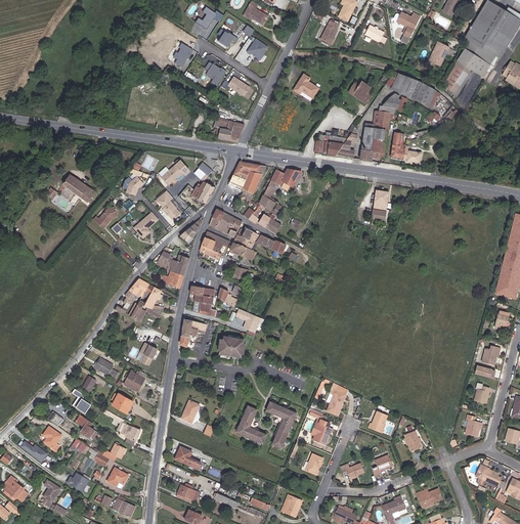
[(455,3),(456,3),(458,0),(445,0),(438,12),(447,17),(452,9),(451,8),(455,3)]
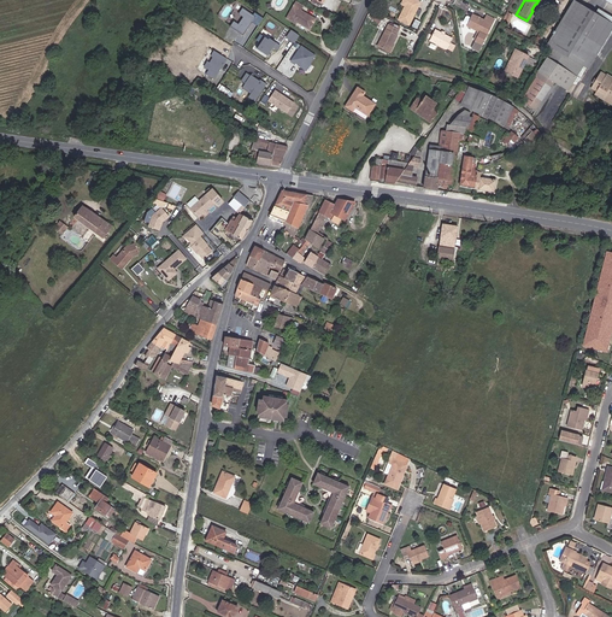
[(393,23),(405,30),(416,9),(401,1),(396,10),(400,11),(393,23)]
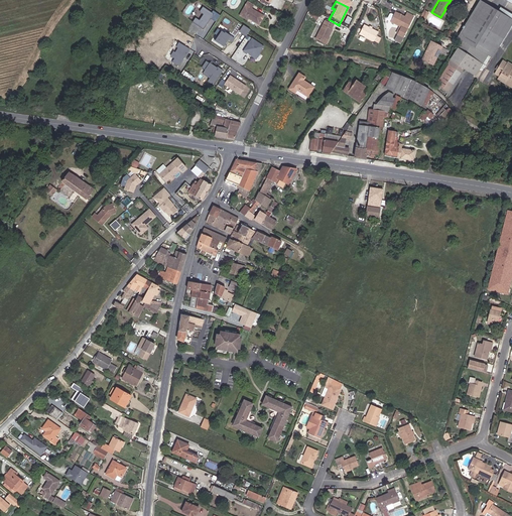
[(502,41),(511,24),(511,20),(480,2),(456,40),(459,42),(484,57),(490,61),(502,41)]
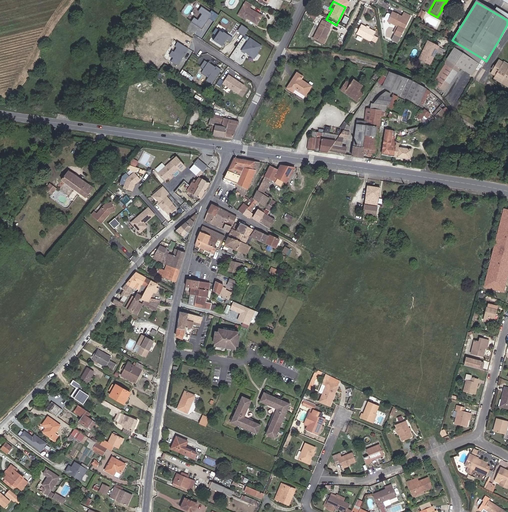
[(258,30),(262,21),(248,13),(250,9),(244,6),(236,20),(245,24),(246,22),(249,23),(249,25),(258,30)]
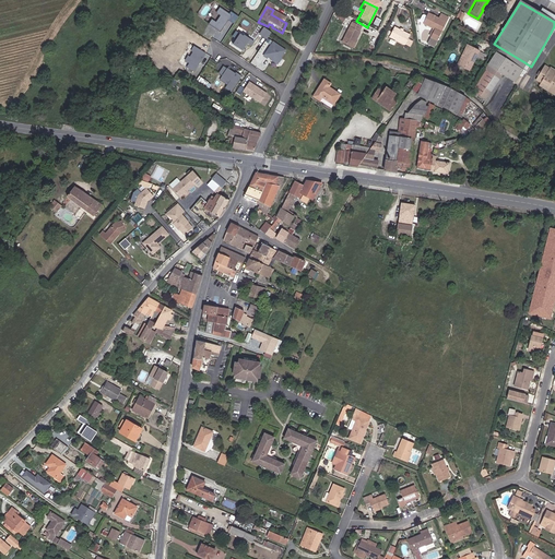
[(234,27),(238,21),(231,15),(229,18),(220,11),(216,16),(220,20),(215,25),(212,23),(208,27),(220,36),(228,24),(234,27)]
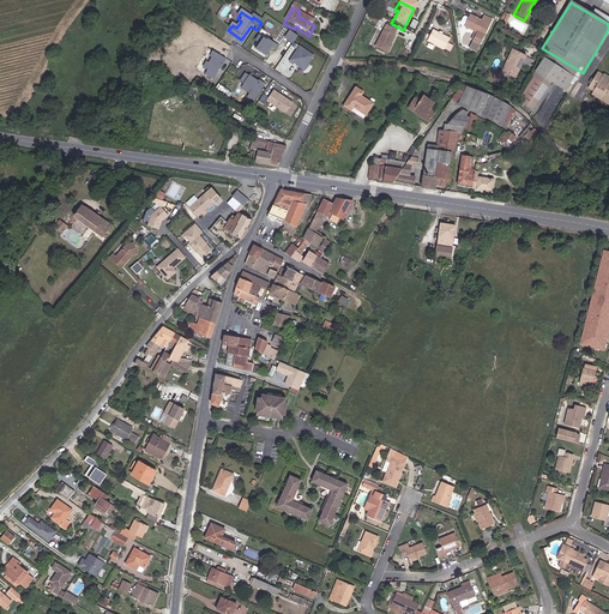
[(462,20),(459,19),(457,19),(454,24),(456,25),(458,28),(470,35),(466,43),(468,44),(464,52),(468,53),(470,53),(486,23),(477,18),(475,23),(464,17),(462,20)]
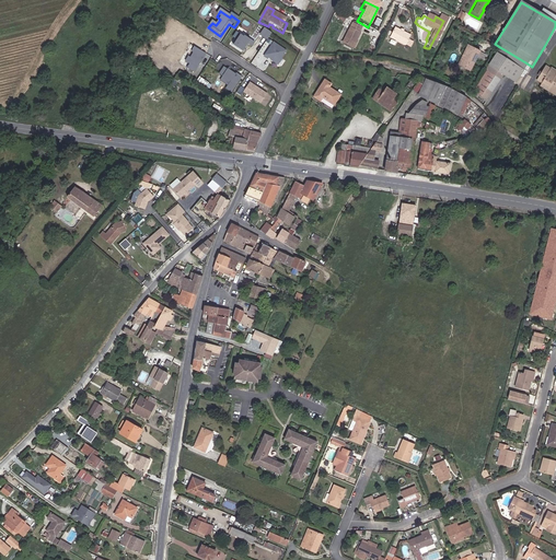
[(340,49),(351,55),(358,39),(356,38),(358,33),(349,28),(340,49)]
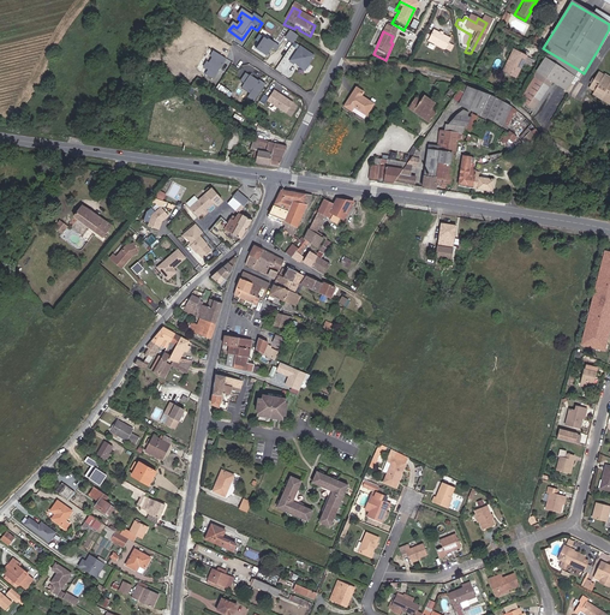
[(293,48),(299,40),(291,34),(285,42),(293,48)]
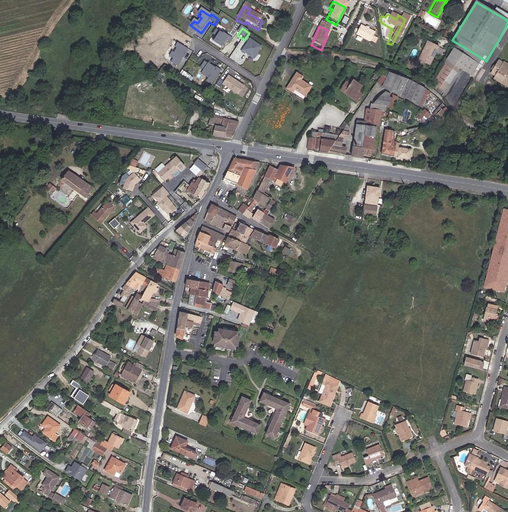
[(358,29),(354,37),(372,46),(374,41),(370,39),(372,36),(358,29)]
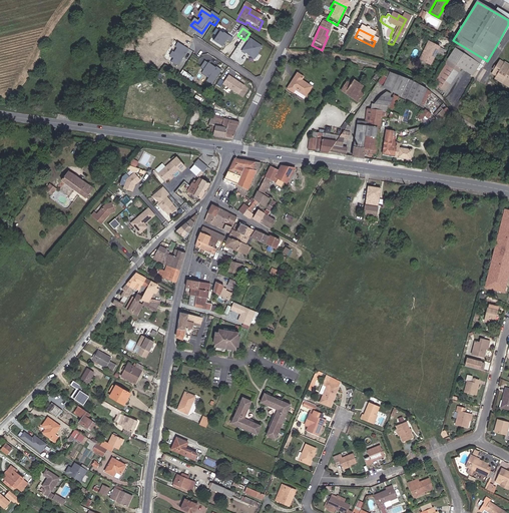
[(229,45),(232,41),(223,35),(223,36),(219,34),(216,39),(215,39),(212,43),(221,49),(226,43),(229,45)]
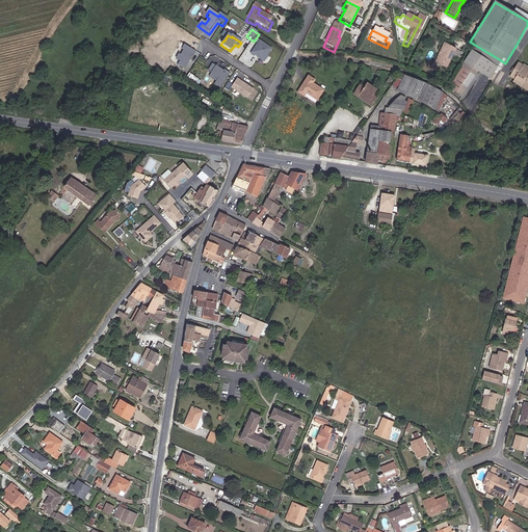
[(265,62),(272,52),(260,44),(251,57),(254,59),(255,58),(262,62),(265,62)]
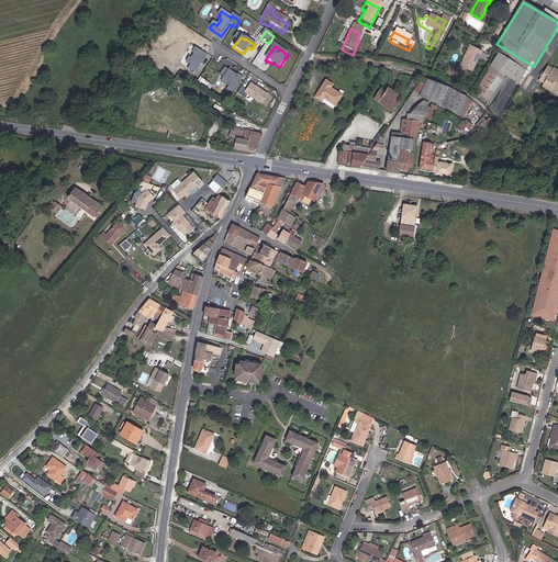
[(479,51),(469,46),(466,55),(468,56),(462,66),(464,67),(464,69),(470,72),(477,57),(479,51)]
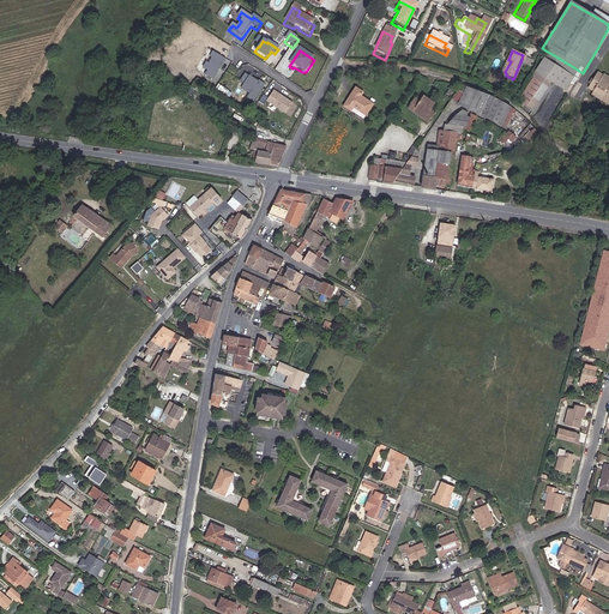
[(548,84),(561,91),(576,68),(546,50),(544,52),(542,55),(544,56),(516,106),(520,108),(523,106),(531,110),(548,84)]
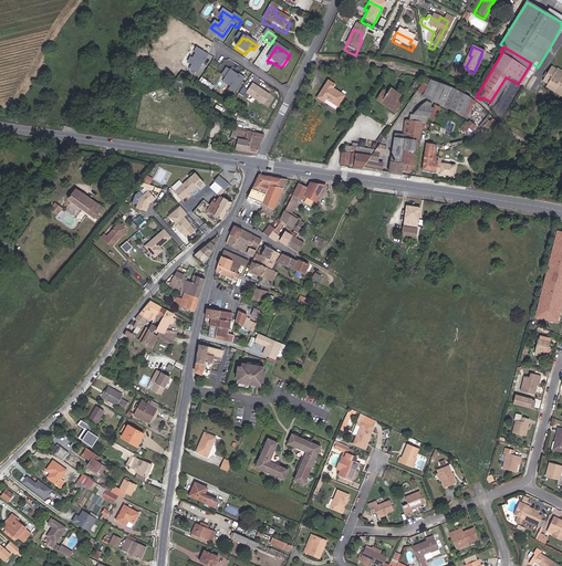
[(195,76),(207,58),(195,50),(193,54),(194,56),(191,61),(189,60),(186,64),(190,67),(187,72),(195,76)]
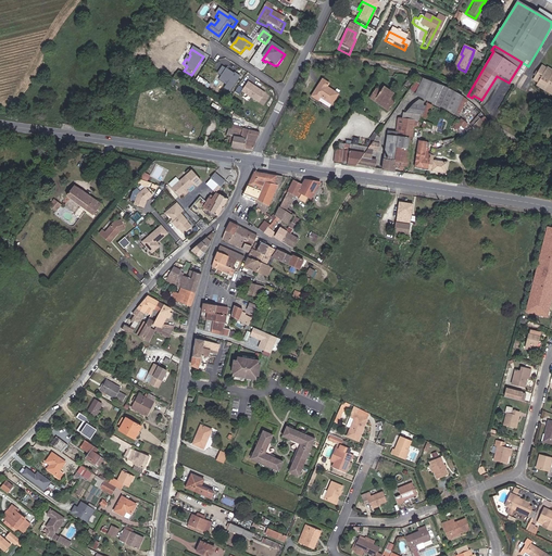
[(478,61),(481,53),(474,50),(472,57),(478,61)]
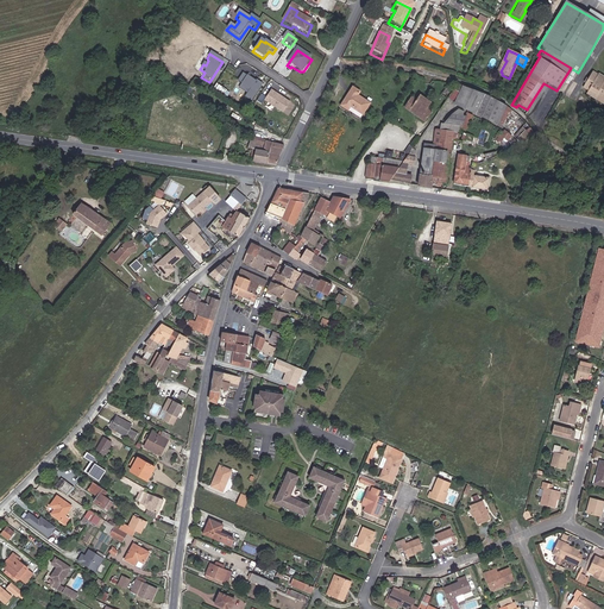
[(585,95),(602,105),(603,100),(603,83),(603,82),(603,80),(591,73),(583,88),(587,90),(585,95)]
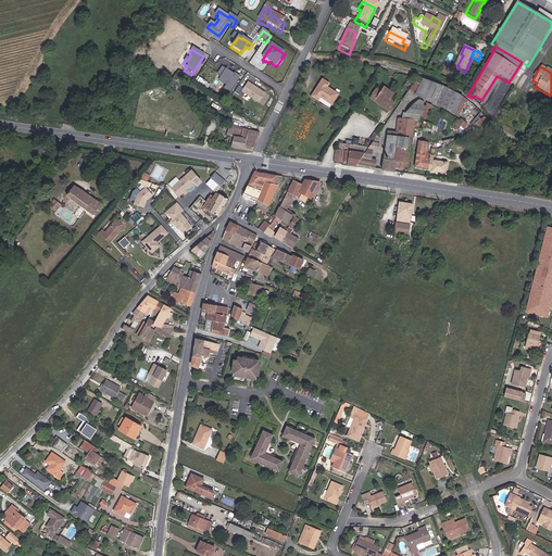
[(228,96),(239,80),(234,76),(233,77),(225,72),(222,70),(217,76),(228,84),(223,91),(228,96)]
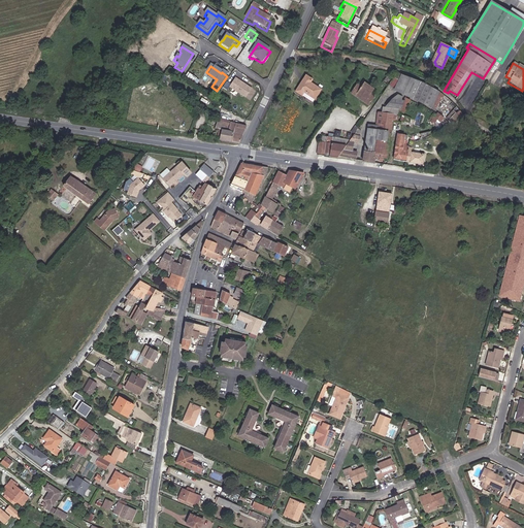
[(397,90),(416,100),(426,85),(416,79),(397,74),(381,96),(386,99),(397,84),(400,85),(397,90)]
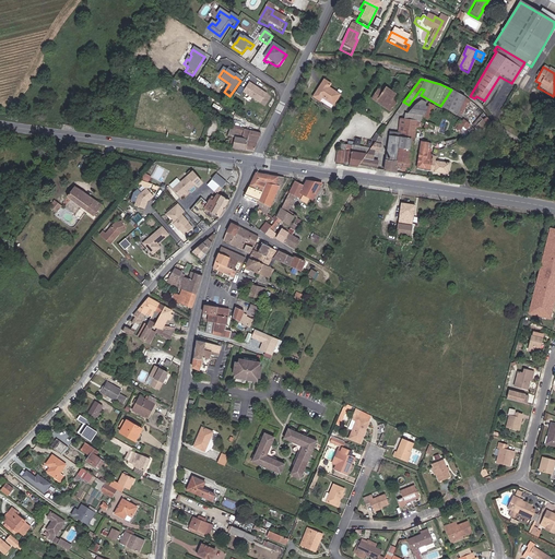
[(327,105),(334,95),(322,88),(326,84),(319,80),(307,97),(314,102),(316,97),(327,105)]
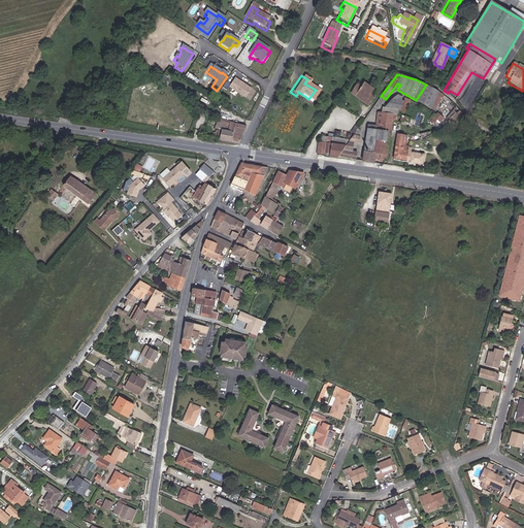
[(252,93),(235,81),(229,91),(246,101),(252,93)]
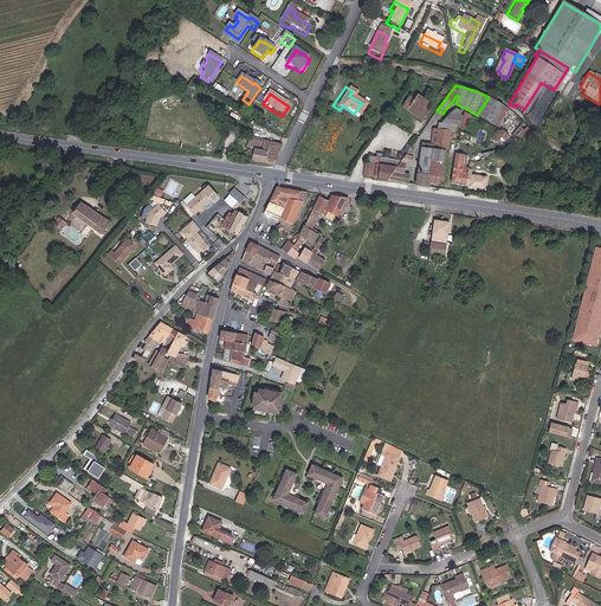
[(417,100),(411,95),(405,103),(411,108),(409,110),(421,120),(428,109),(426,107),(430,102),(421,95),(417,100)]
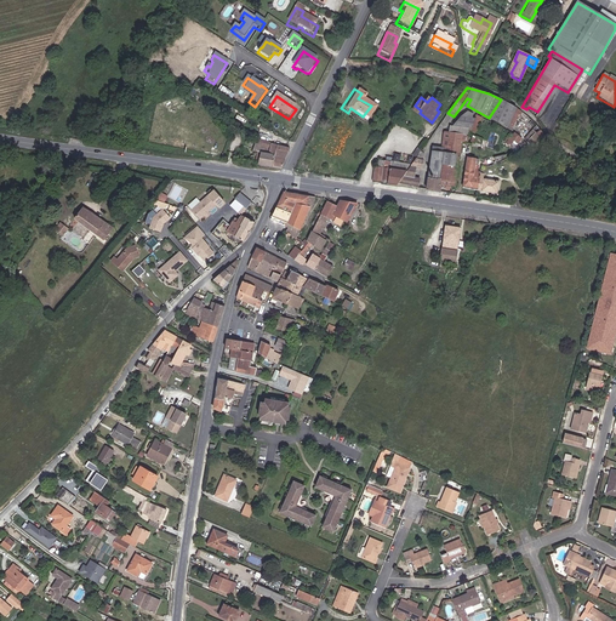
[(498,123),(509,130),(517,118),(519,118),(522,115),(514,109),(501,100),(489,118),(494,120),(503,108),(507,110),(498,123)]
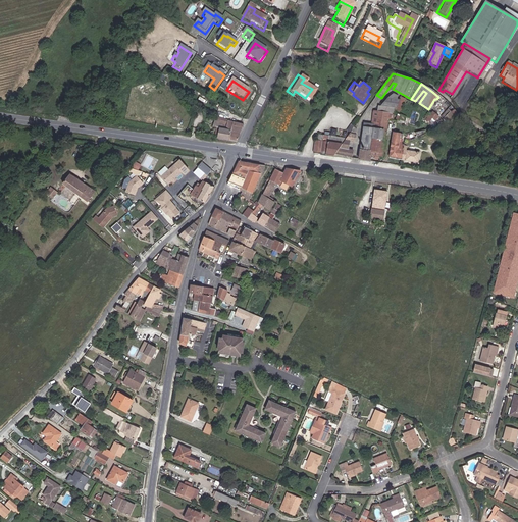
[(378,125),(386,126),(389,107),(381,106),(380,112),(378,125)]
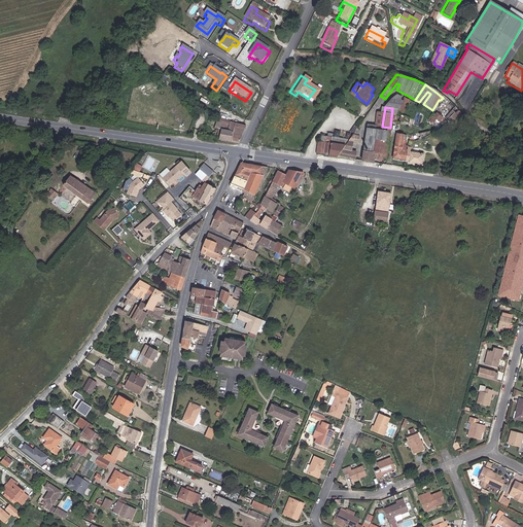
[(374,155),(387,157),(390,128),(382,127),(384,113),(378,112),(376,126),(368,126),(361,162),(373,164),(374,155)]
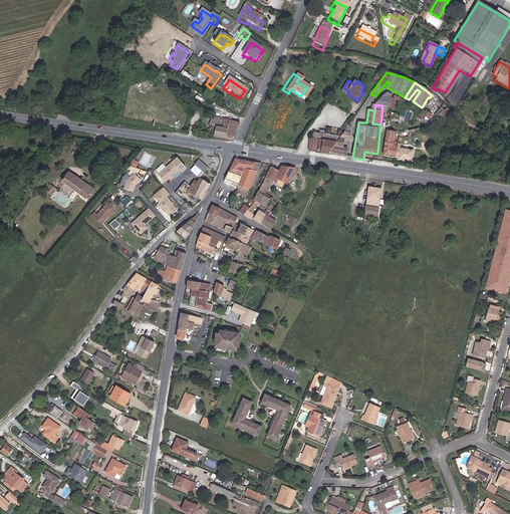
[(434,125),(446,120),(437,112),(429,116),(434,125)]
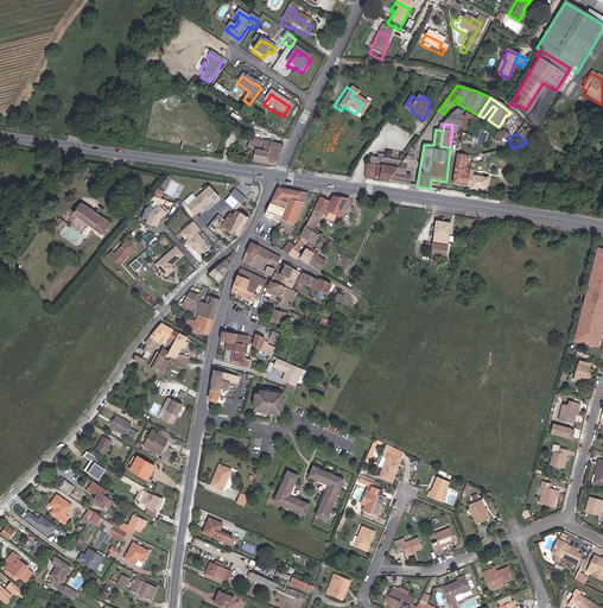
[(497,145),(501,146),(505,139),(496,135),(490,144),(493,145),(492,147),(495,149),(497,145)]
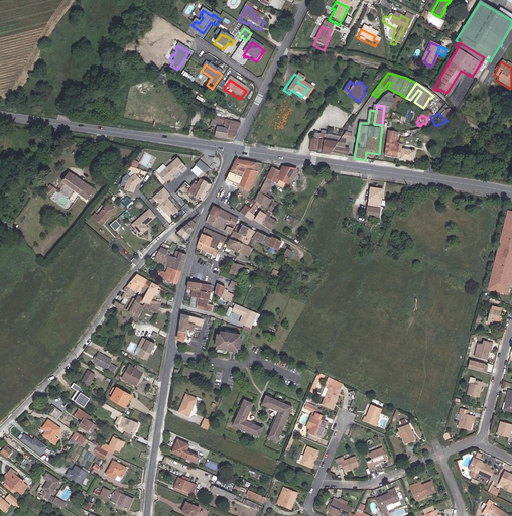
[(225,138),(233,139),(240,124),(230,122),(231,120),(223,118),(223,120),(220,119),(220,123),(223,125),(222,127),(226,130),(225,138)]
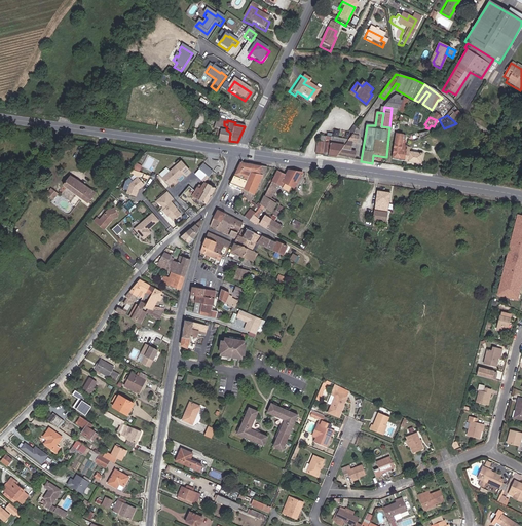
[(230,133),(226,129),(214,121),(212,128),(218,130),(217,139),(229,141),(230,133)]
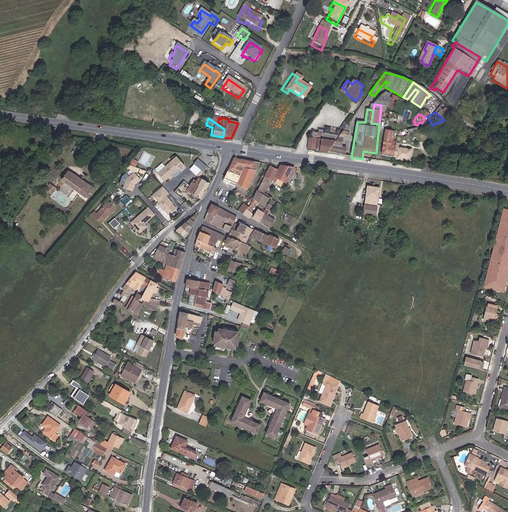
[(402,134),(404,137),(423,129),(422,126),(406,130),(406,132),(402,134)]
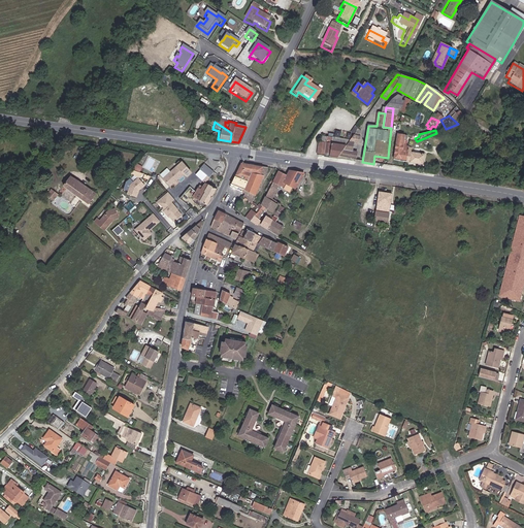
[(352,143),(357,143),(360,132),(356,131),(349,140),(346,145),(337,157),(354,159),(355,154),(350,153),(352,143)]
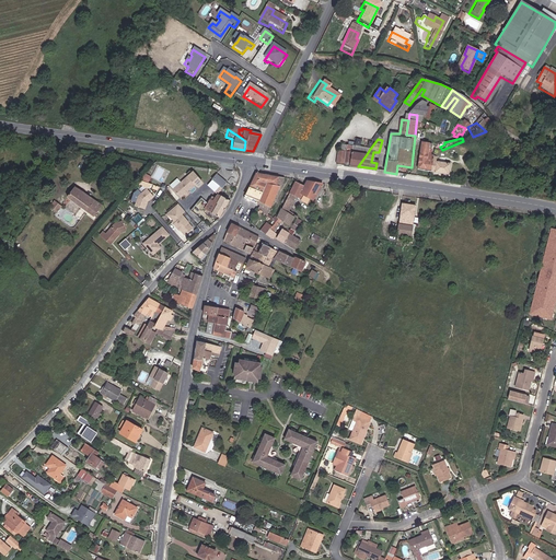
[(417,168),(431,172),(433,156),(431,156),(432,144),(424,143),(420,144),(417,168)]
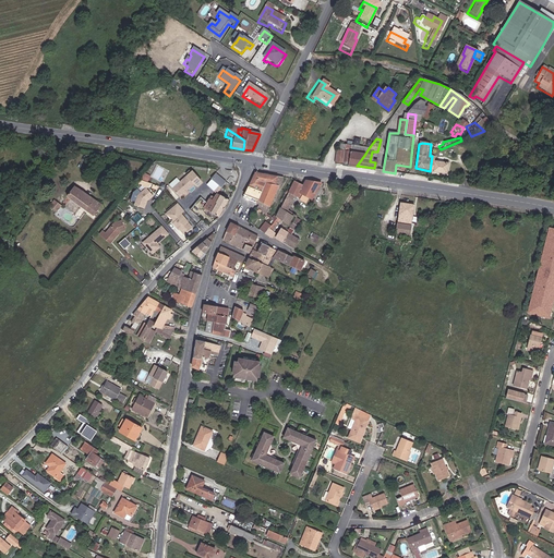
[(339,160),(347,161),(349,152),(342,150),(336,149),(333,164),(339,165),(339,160)]
